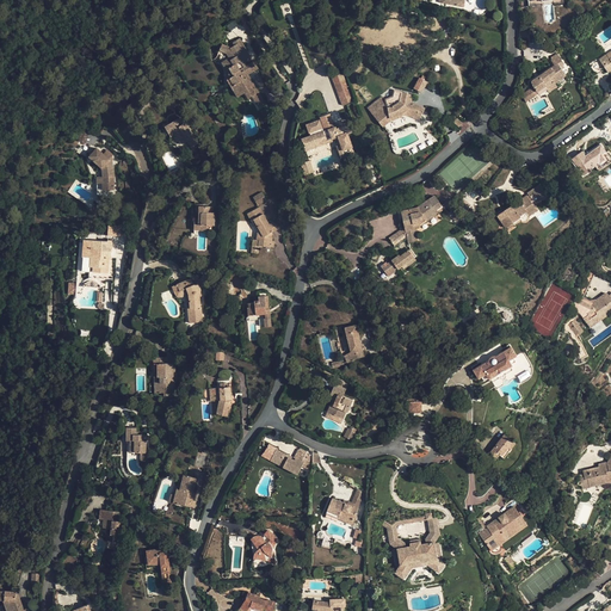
[(553,0),(561,0),(562,7),(562,8),(572,8),(571,2),(568,2),(567,0),(542,0),(543,2),(537,2),(537,12),(550,10),(549,8),(549,0),(553,0)]
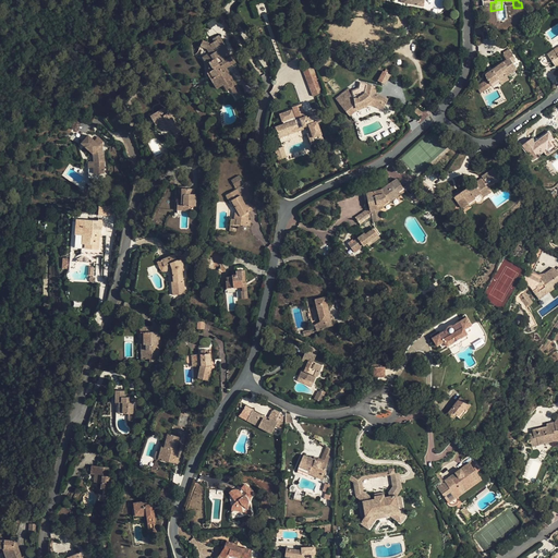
[(237,63),(225,51),(218,44),(216,40),(222,34),(210,20),(207,24),(209,27),(206,32),(197,29),(194,39),(197,41),(201,39),(206,46),(203,49),(209,56),(205,61),(216,73),(220,70),(225,74),(228,71),(237,63)]
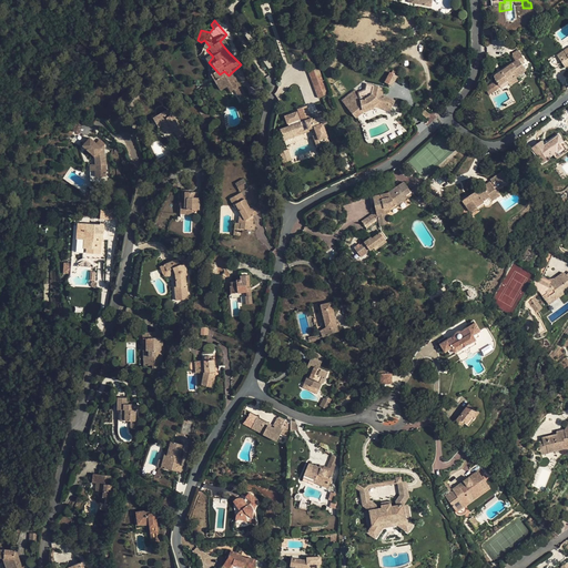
[(232,37),(229,40),(234,47),(237,43),(232,37)]
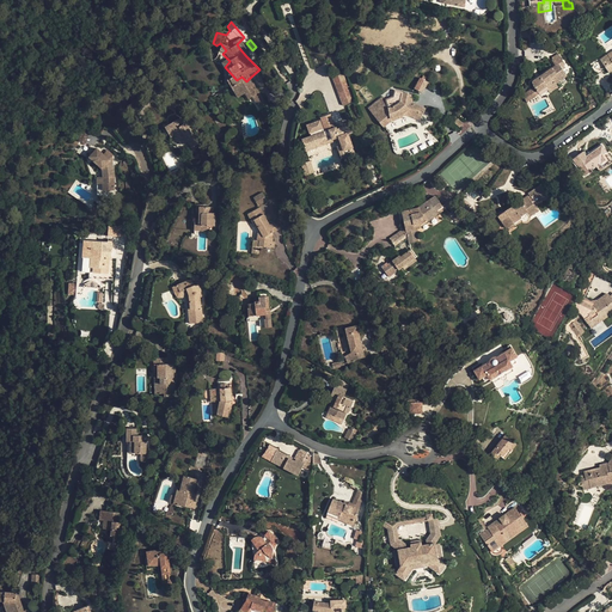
[(216,46),(222,54),(226,50),(220,43),(216,46)]
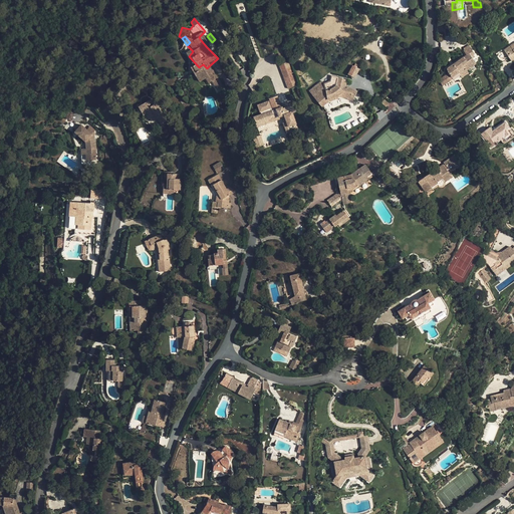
[(207,36),(201,40),(207,47),(212,42),(207,36)]
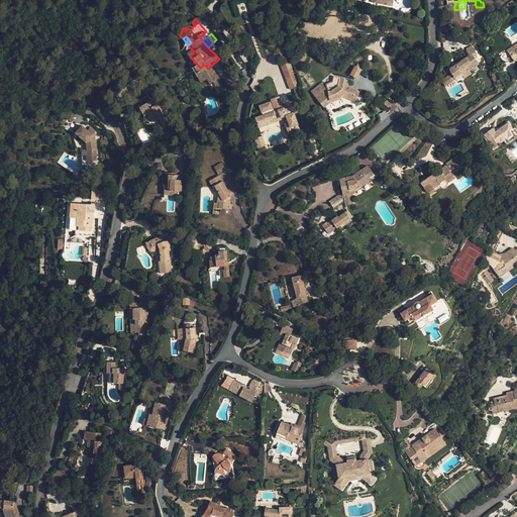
[(516,43),(513,46),(516,50),(510,55),(507,50),(498,57),(503,64),(512,58),(514,61),(516,60),(516,59),(516,43)]
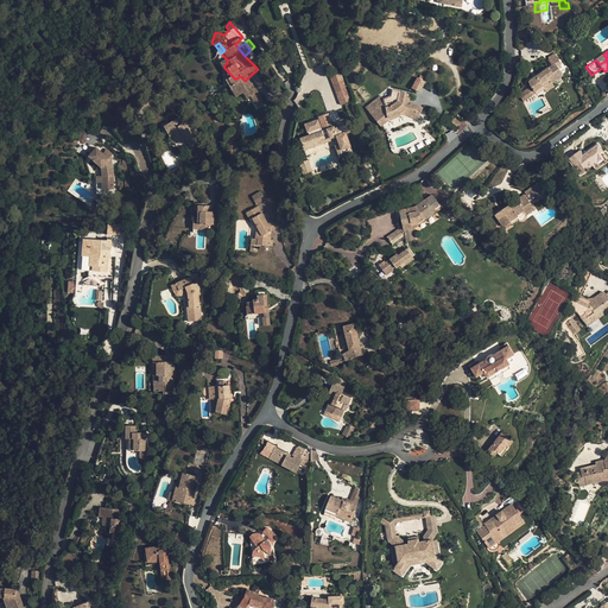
[(607,59),(603,55),(596,59),(600,64),(607,59)]
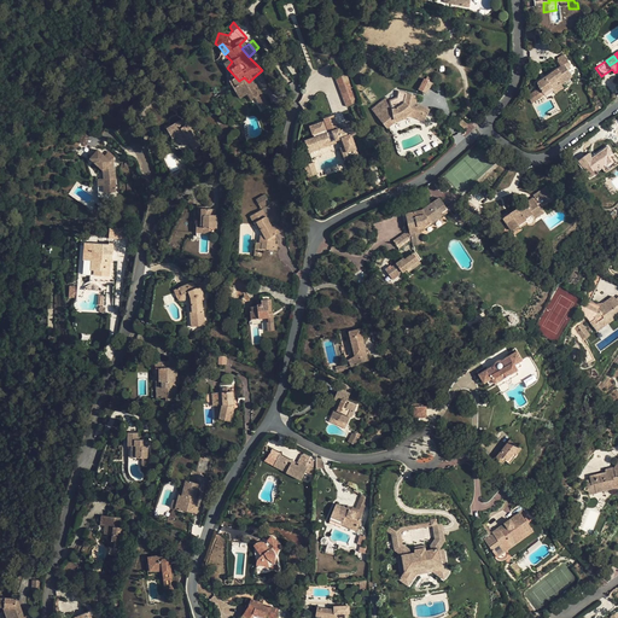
[(552,88),(555,93),(564,88),(561,85),(572,76),(569,70),(571,69),(570,66),(571,65),(567,60),(564,64),(561,65),(561,66),(544,79),(542,91),(543,94),(552,88)]
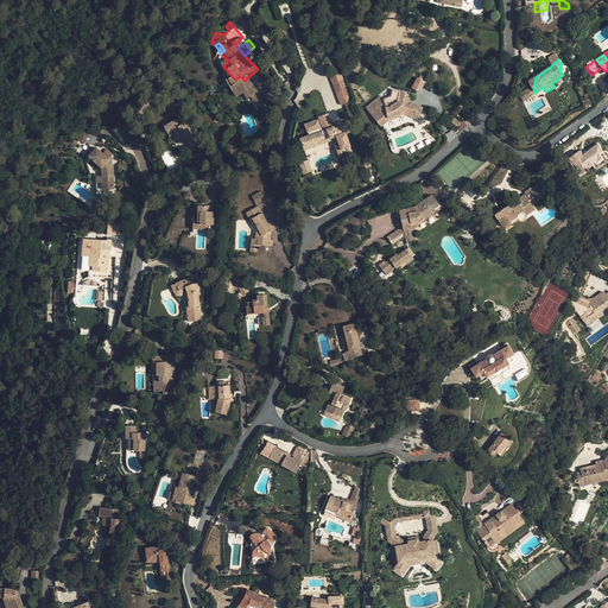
[(270,78),(258,69),(248,77),(260,87),(270,78)]
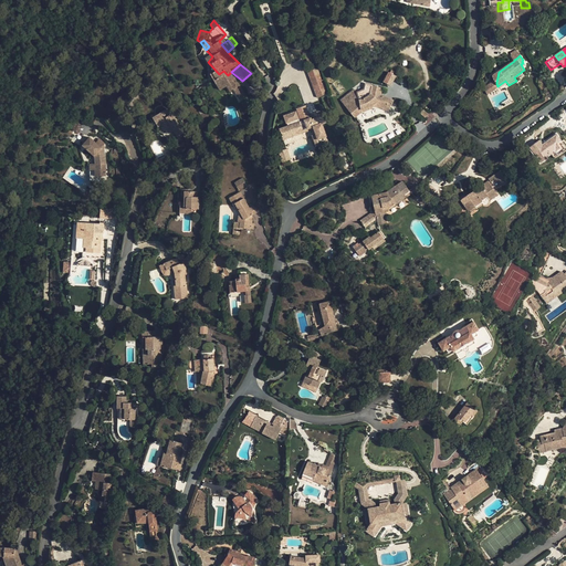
[(307,73),(317,97),(327,94),(317,70),(307,73)]
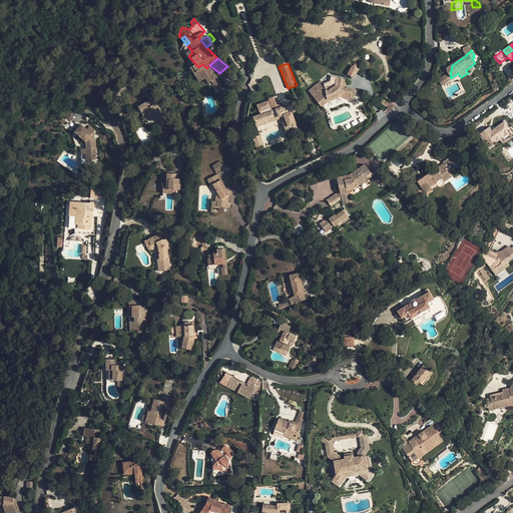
[(352,65),(347,74),(354,78),(359,69),(352,65)]
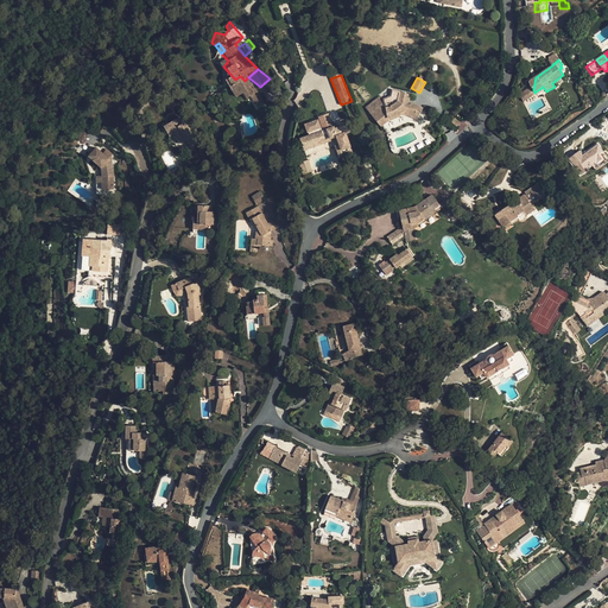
[(519,94),(524,101),(533,95),(529,88),(519,94)]
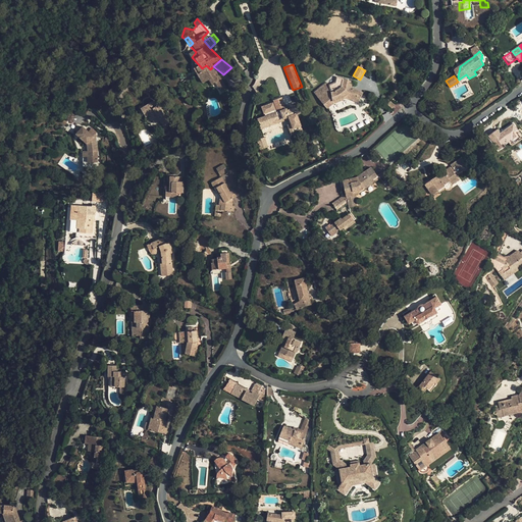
[(327,108),(344,97),(357,103),(364,92),(358,88),(353,87),(354,81),(344,80),(343,87),(336,91),(329,91),(327,89),(318,94),(327,108)]
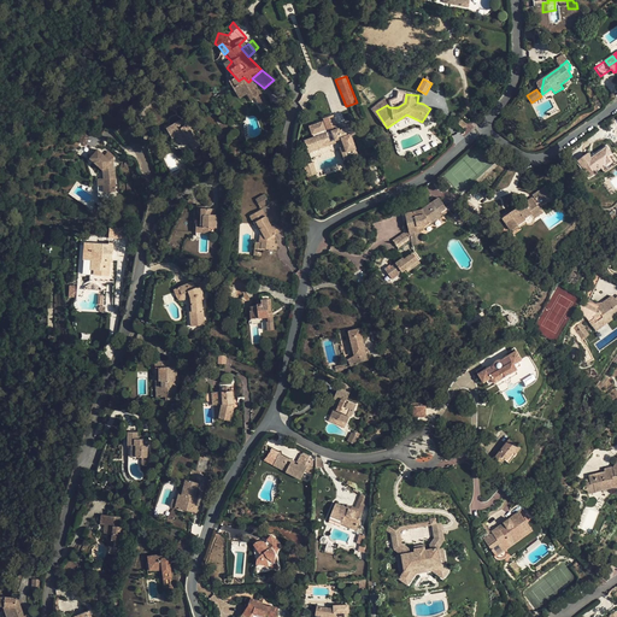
[(340,141),(346,154),(357,152),(346,122),(338,124),(334,113),(323,117),(323,119),(310,125),(312,134),(317,133),(322,147),(340,141)]
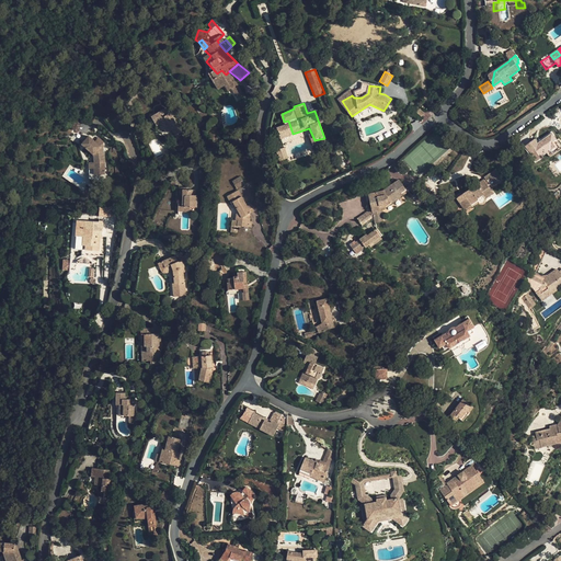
[(169,133),(173,129),(180,126),(171,112),(167,114),(163,109),(152,116),(156,122),(160,119),(169,133)]
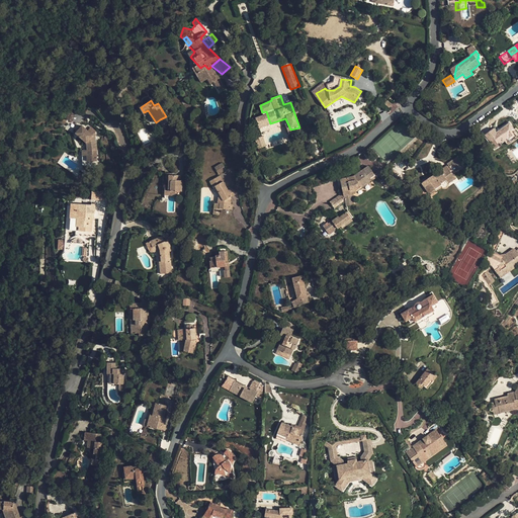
[(169,120),(166,116),(160,119),(163,124),(169,120)]
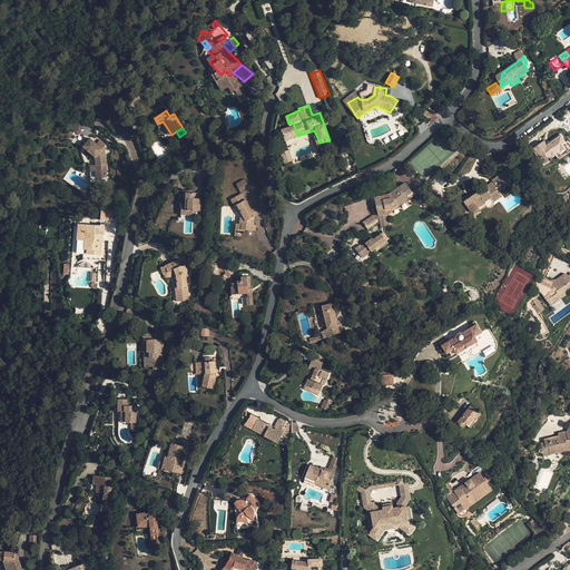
[(569,147),(561,136),(547,146),(543,141),(533,149),(544,164),(550,160),(549,159),(554,155),(558,153),(559,154),(569,147)]
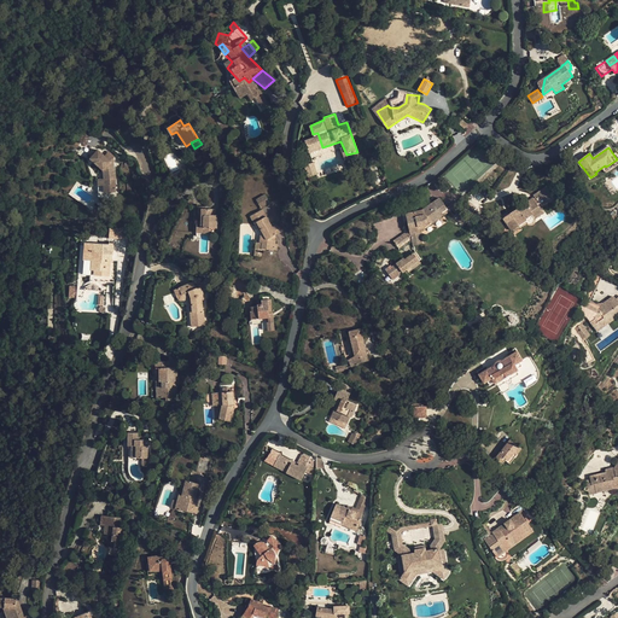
[(104,186),(104,192),(116,192),(115,152),(92,153),(92,164),(101,164),(101,179),(97,179),(97,186),(104,186)]
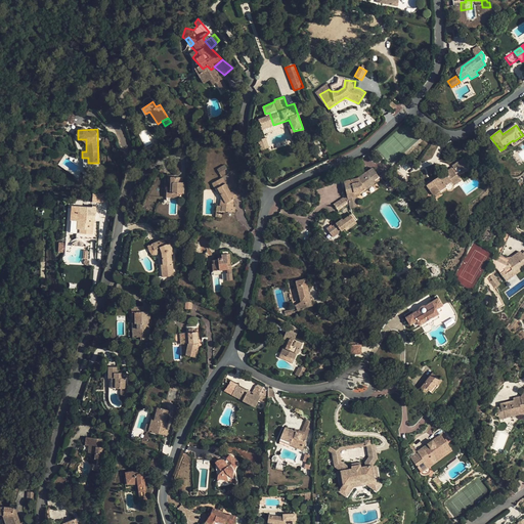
[(523,139),(523,135),(514,141),(517,144),(517,145),(523,139)]
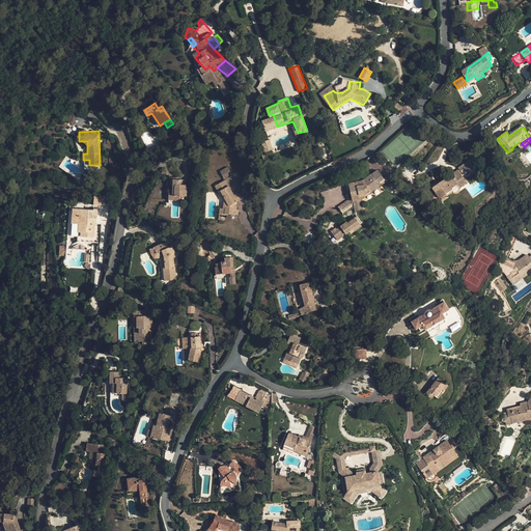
[(271,140),(262,142),(263,151),(272,150),(271,140)]
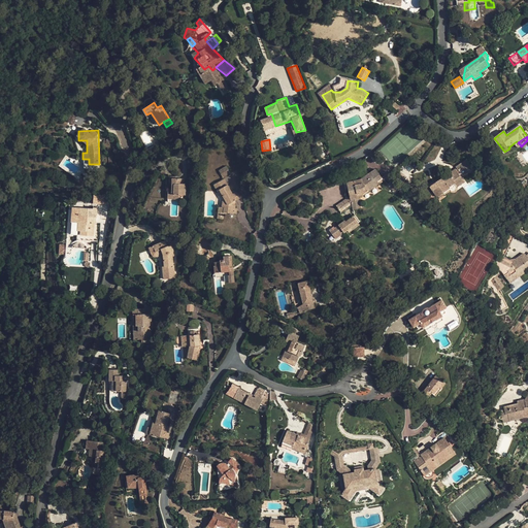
[(223,177),(230,174),(226,166),(219,169),(223,177)]
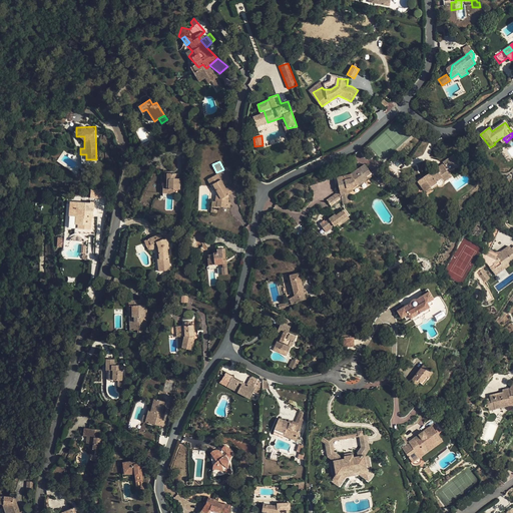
[(352,173),(338,176),(341,202),(352,202),(351,191),(370,177),(367,174),(372,172),(364,164),(352,173)]
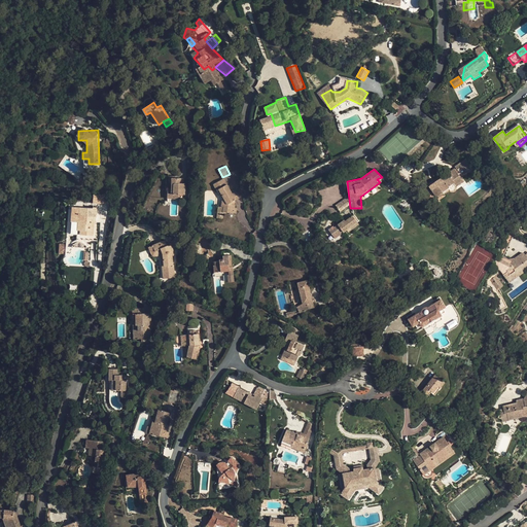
[(450,172),(449,171),(436,179),(454,191),(454,190),(455,190),(456,189),(456,188),(456,187),(456,186),(464,181),(458,173),(453,176),(450,172)]
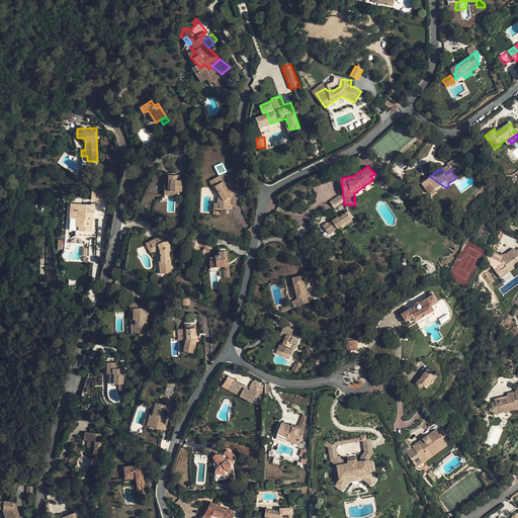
[(178,180),(178,175),(166,175),(166,194),(182,194),(182,180),(178,180)]
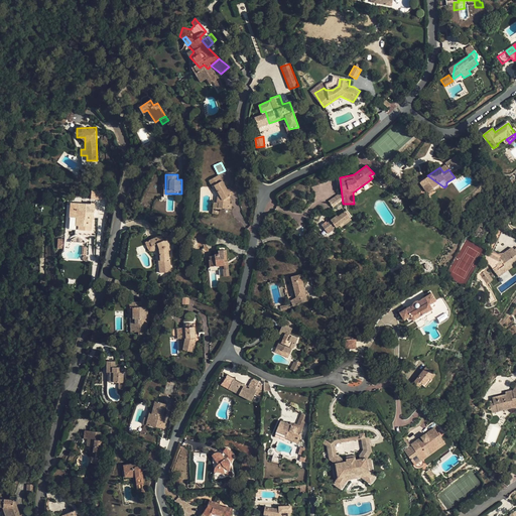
[(230,201),(230,195),(220,174),(210,179),(219,197),(217,198),(217,202),(213,204),(213,214),(216,214),(216,209),(232,209),(232,205),(230,201)]
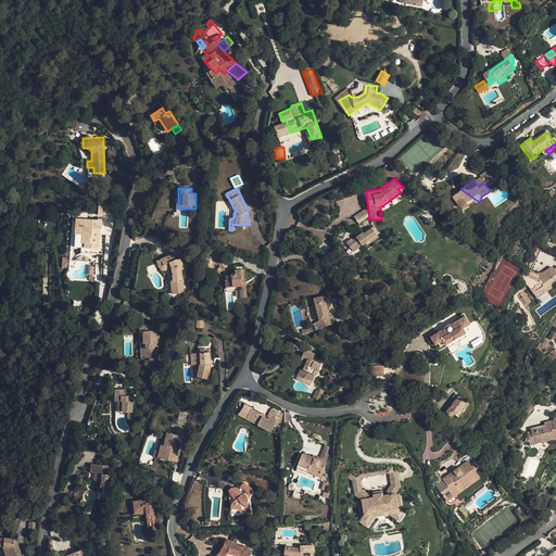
[(479,202),(460,189),(452,196),(460,207),(462,207),(467,203),(468,205),(475,201),(476,202),(477,202),(478,202),(479,202)]
